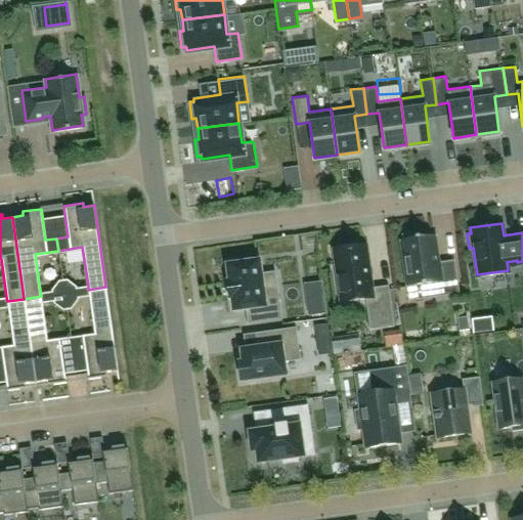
[(434,232),(425,234),(421,234),(421,230),(403,233),(403,237),(400,237),(406,285),(429,282),(431,294),(456,290),(452,259),(438,261),(434,232)]
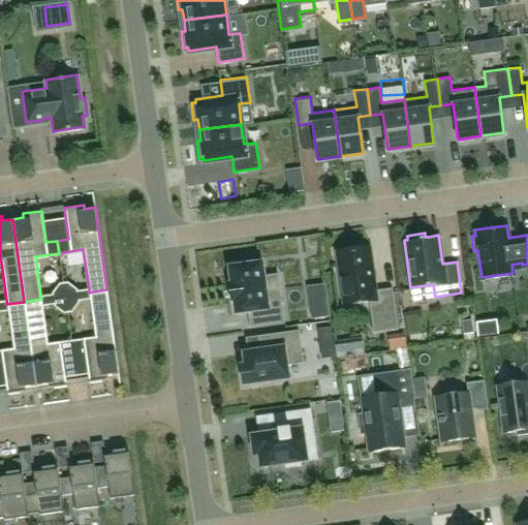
[(375,288),(369,245),(336,249),(343,303),(369,300),(373,331),(397,327),(392,286),(375,288)]
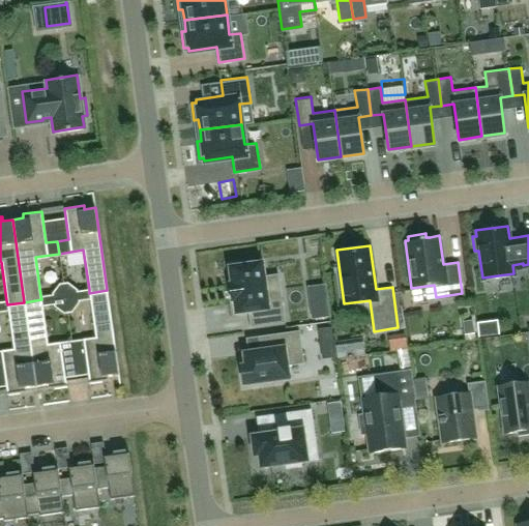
[(233,265),(229,265),(231,282),(230,283),(232,299),(234,299),(235,312),(247,311),(250,325),(285,320),(280,286),(265,288),(262,261),(250,262),(248,259),(232,261),(233,265)]
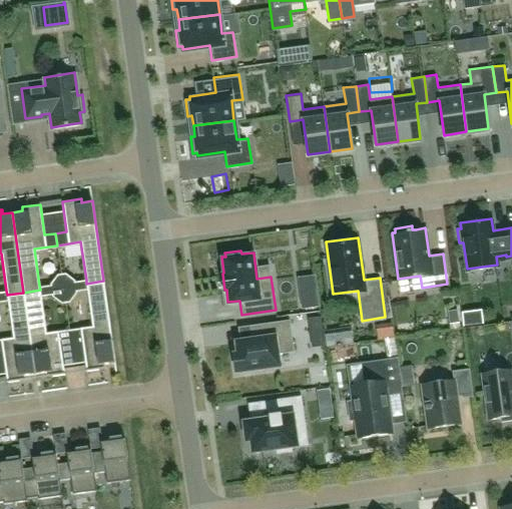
[(57,274),(50,282),(50,285),(51,289),(63,287),(61,273),(57,274)]
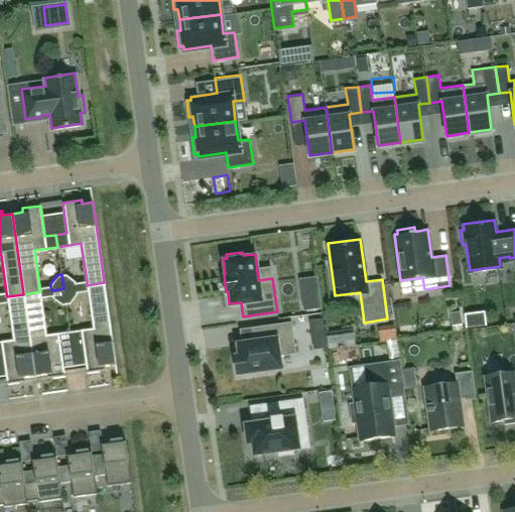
[(66,274),(61,274),(63,288),(76,286),(75,282),(75,280),(66,274)]
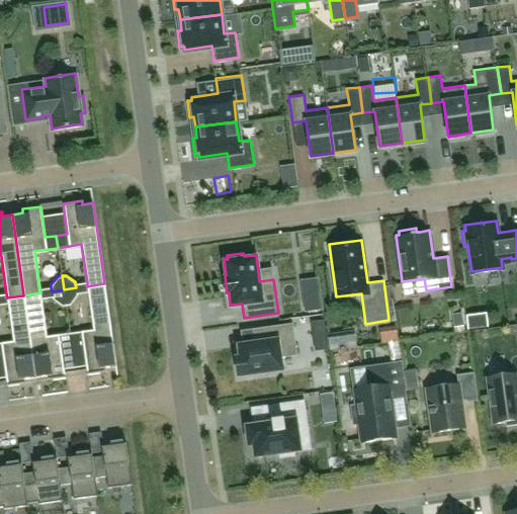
[(104,283),(87,286),(88,290),(93,328),(70,331),(71,343),(83,342),(87,372),(105,369),(105,366),(116,364),(104,283)]
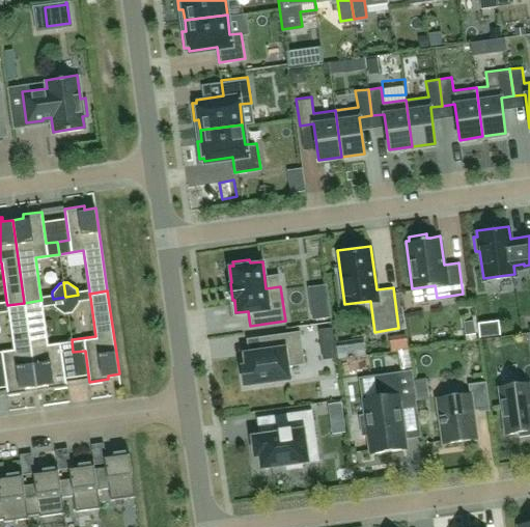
[(78,295),(65,297),(67,311),(72,310),(79,301),(79,299),(78,295)]
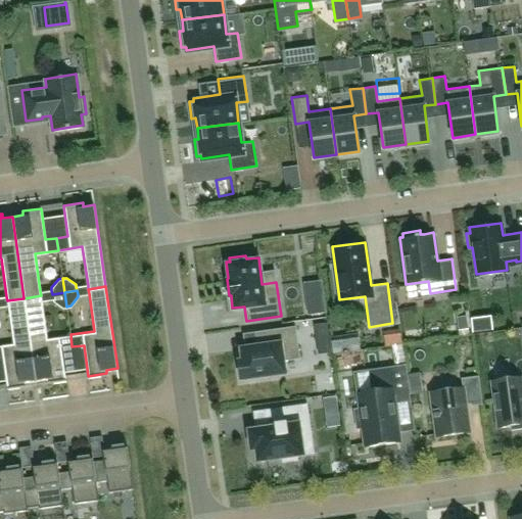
[(64,292),(52,294),(53,298),(53,300),(62,307),(66,307),(64,292)]
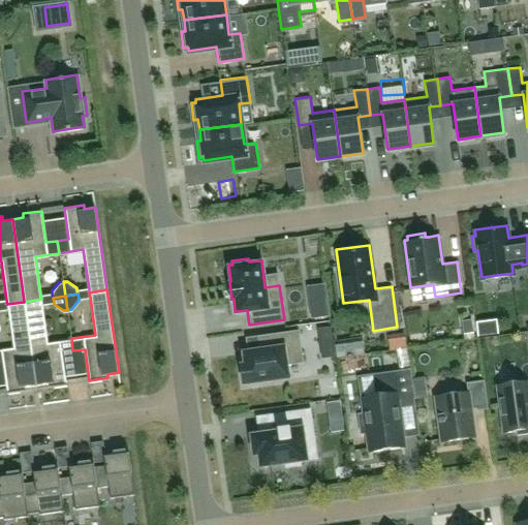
[(72,350),(71,338),(48,342),(41,303),(41,299),(24,302),(36,383),(47,382),(47,387),(66,383),(61,352),(72,350)]
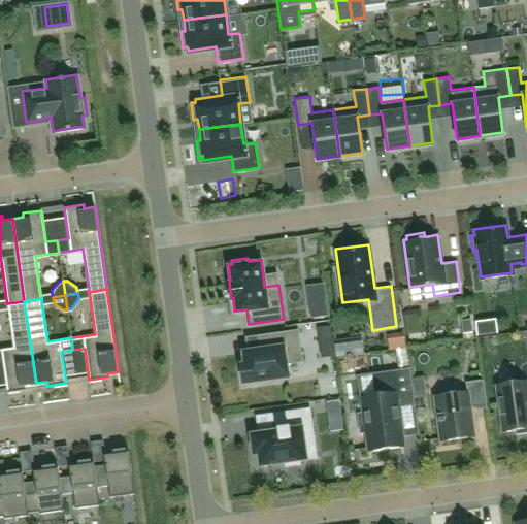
[(7,303),(7,307),(13,346),(0,348),(0,360),(2,360),(7,391),(26,389),(26,385),(36,383),(24,301),(7,303)]
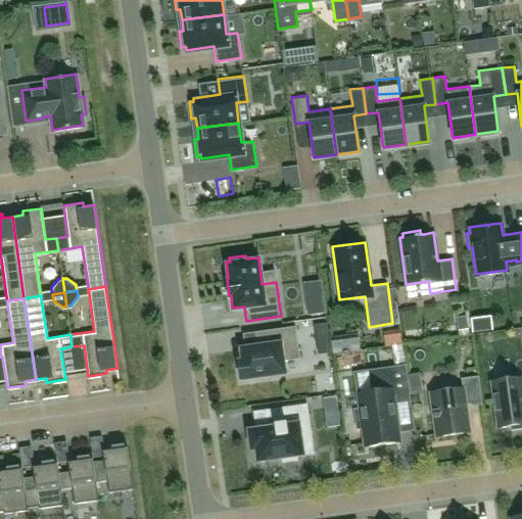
[(238,360),(240,378),(285,372),(283,359),(288,359),(287,354),(298,352),(298,351),(294,325),(255,330),(256,332),(257,341),(255,344),(240,346),(242,359),(238,360)]
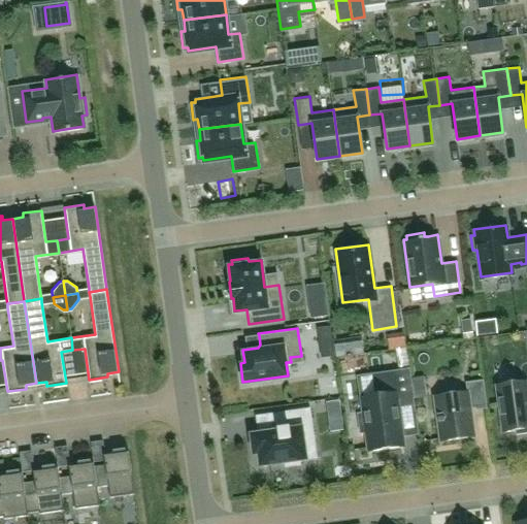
[(390,330),(391,342),(406,340),(405,328),(390,330)]
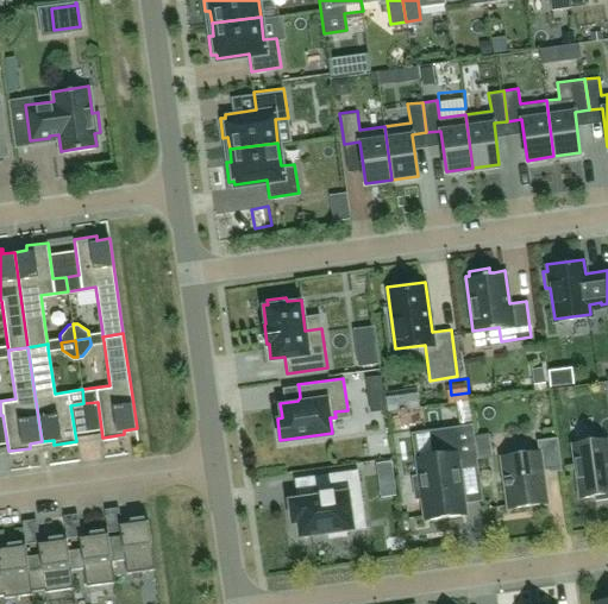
[(421,495),(425,517),(464,511),(457,458),(476,455),(471,423),(451,426),(451,431),(430,434),(432,454),(415,455),(419,473),(412,474),(415,496),(421,495)]
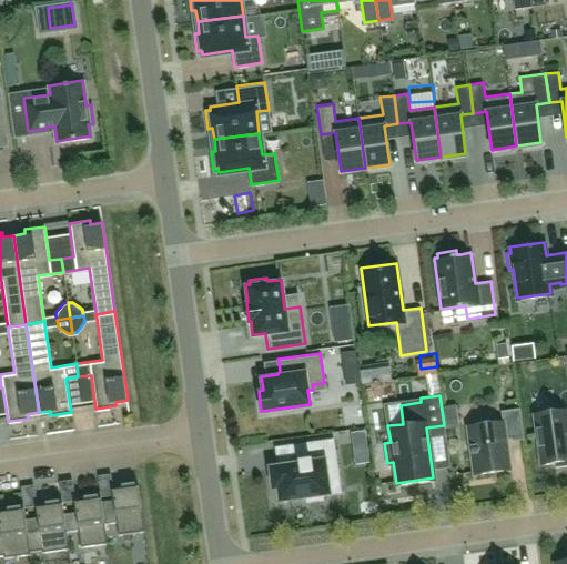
[(467,425),(474,472),(509,467),(505,437),(510,436),(510,439),(523,437),(519,406),(500,409),(502,421),(494,422),(494,416),(475,420),(475,424),(467,425)]
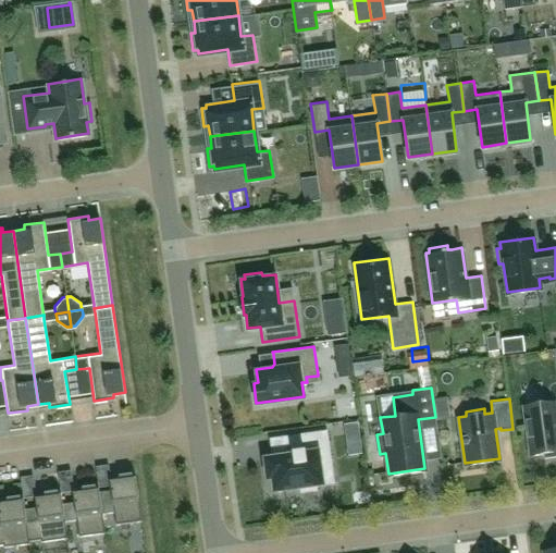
[(522,405),(530,454),(543,452),(544,456),(555,454),(555,405),(555,401),(541,402),(541,398),(526,401),(527,404),(522,405)]
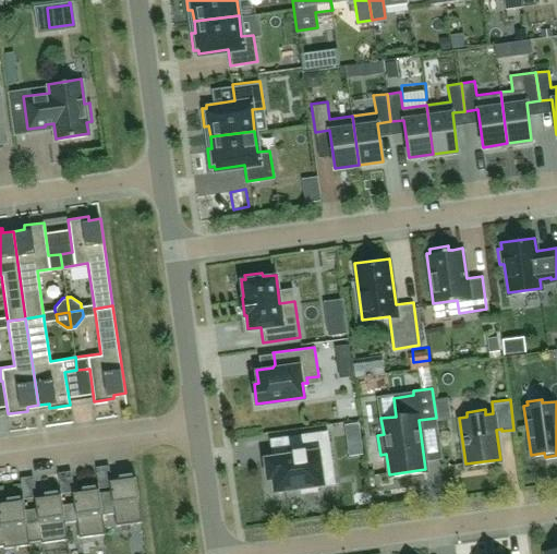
[(436,421),(424,422),(428,446),(439,445),(436,421)]
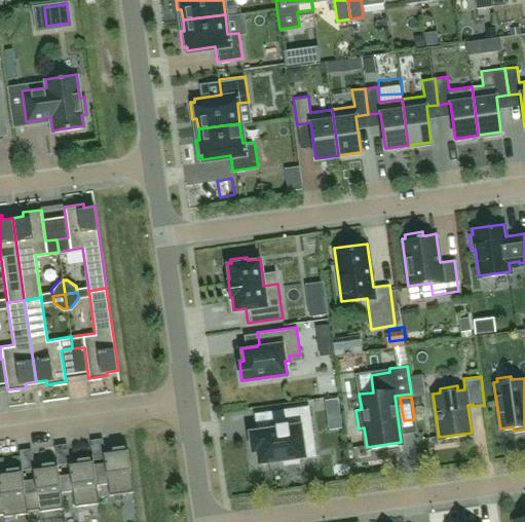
[(256,450),(258,462),(283,459),(284,462),(298,460),(298,456),(305,455),(302,438),(312,436),(308,405),(275,409),(277,424),(275,425),(276,426),(249,431),(252,451),(256,450)]
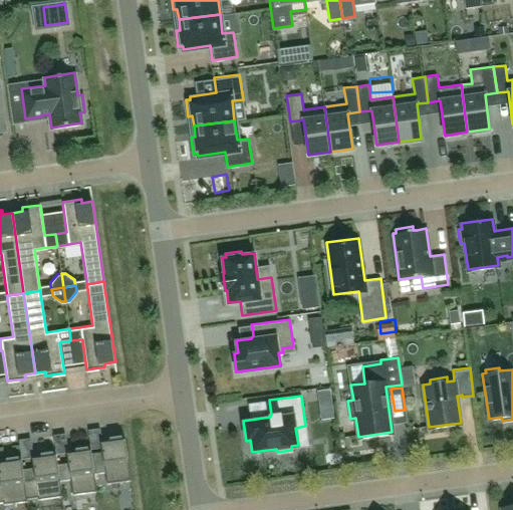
[(131,479),(123,435),(100,439),(101,451),(91,452),(94,472),(104,470),(106,482),(131,479)]
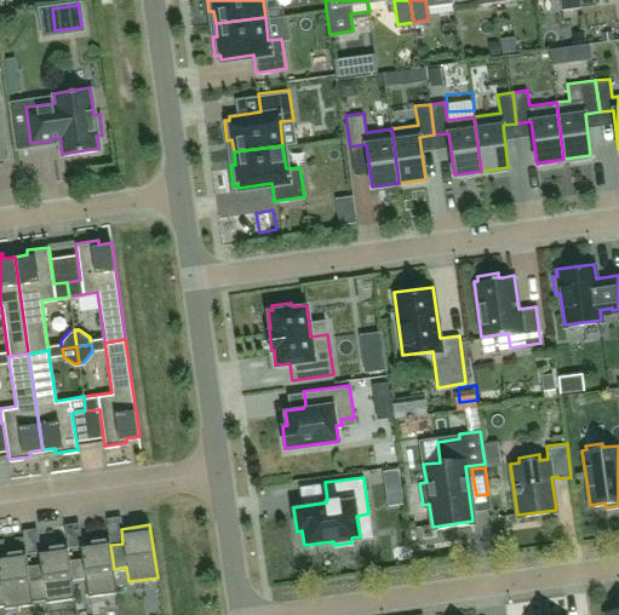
[(110,545),(109,538),(80,542),(82,557),(69,558),(72,578),(85,575),(87,595),(116,591),(114,569),(110,545)]
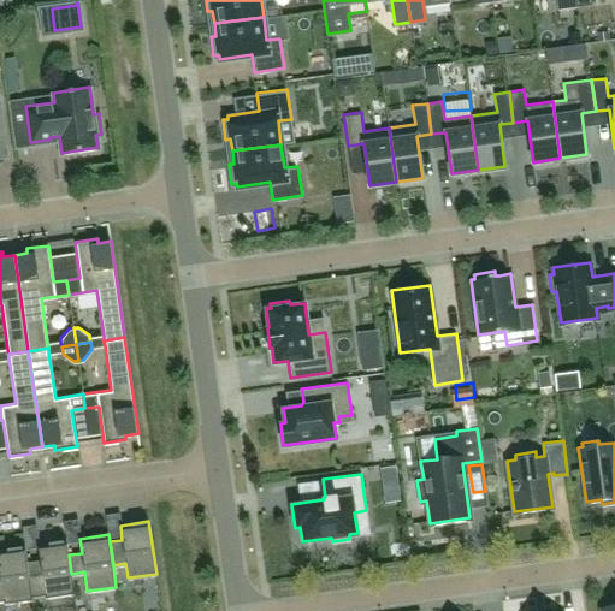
[(40,558),(27,561),(29,575),(31,595),(45,594),(46,597),(74,592),(71,574),(69,555),(66,540),(37,545),(40,558)]
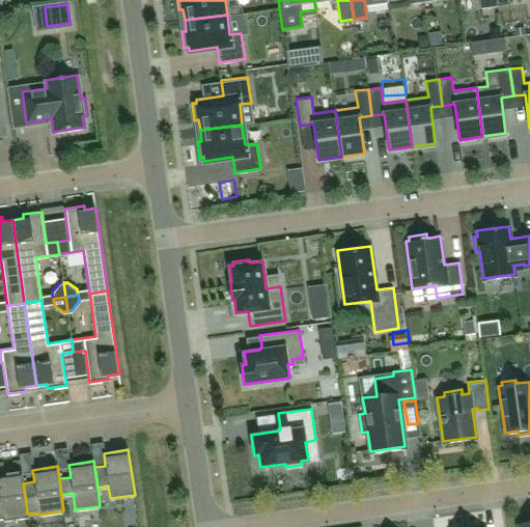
[(0,517),(2,517),(3,520),(28,516),(27,514),(25,496),(23,483),(21,471),(0,474),(0,517)]
